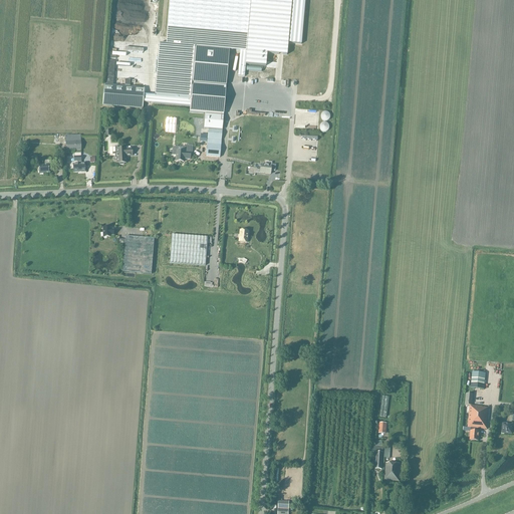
[(170,0),(170,5),(166,44),(190,46),(199,47),(207,48),(229,50),(240,51),(246,51),(250,0),(170,0)]
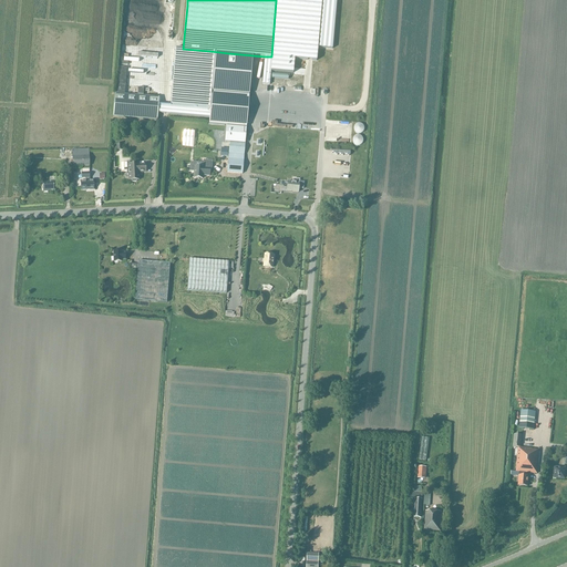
[(321,0),(276,0),(271,57),(272,57),(317,61),(321,0)]
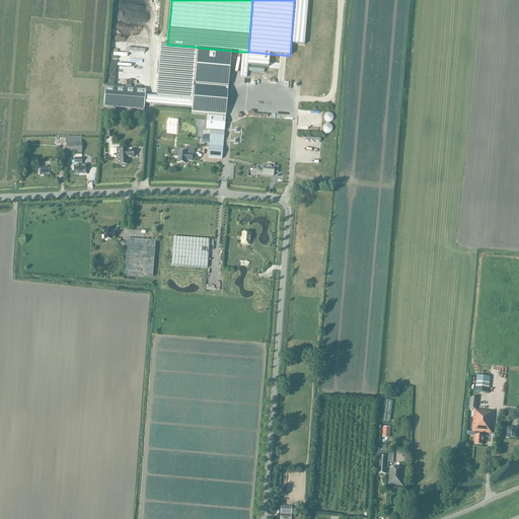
[(231,51),(197,49),(192,113),(208,115),(226,116),(228,86),(231,51)]
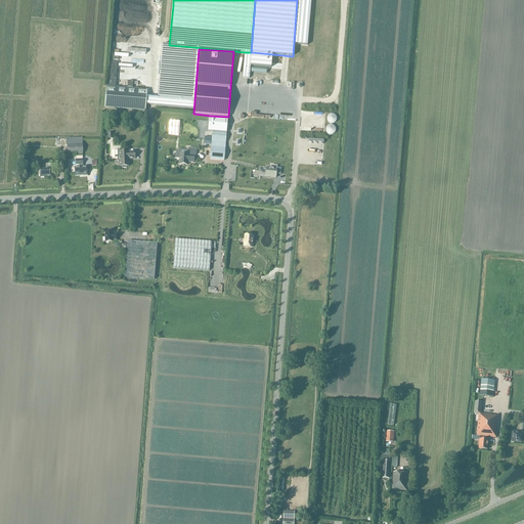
[(245,52),(243,78),(249,78),(252,52),(251,52),(245,52)]
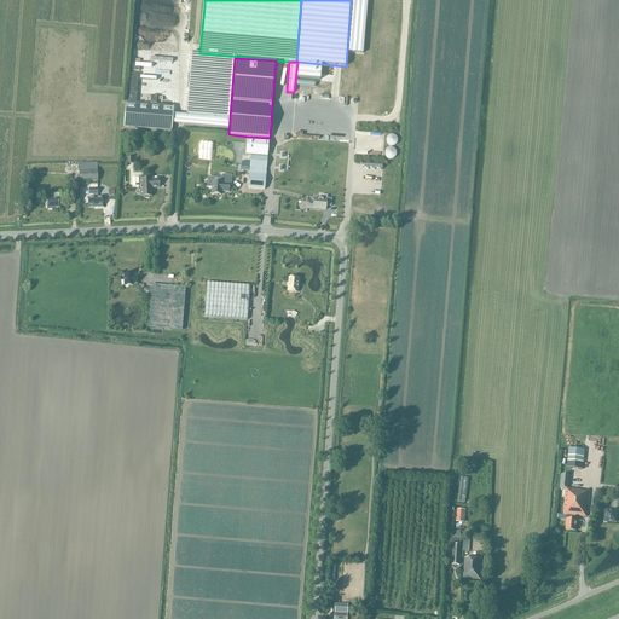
[(122,127),(172,131),(172,123),(173,115),(173,106),(125,103),(122,127)]
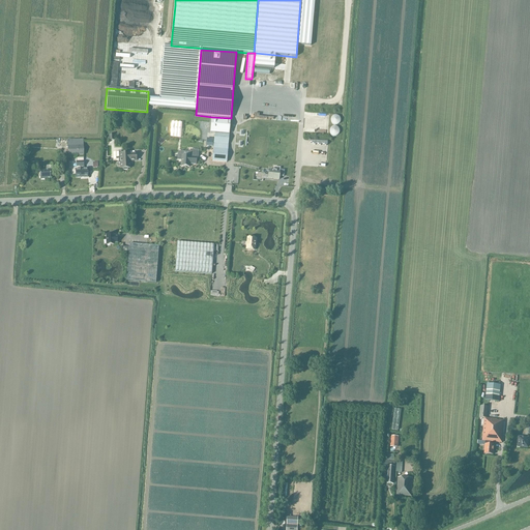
[(197,102),(148,98),(147,106),(196,110),(197,102)]
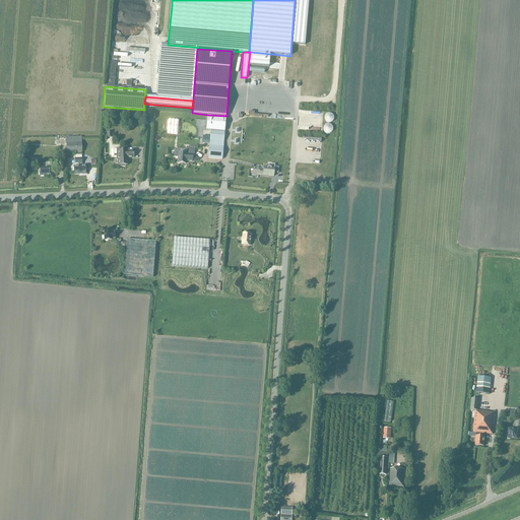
[(226,116),(208,115),(207,130),(211,130),(224,131),(226,116)]
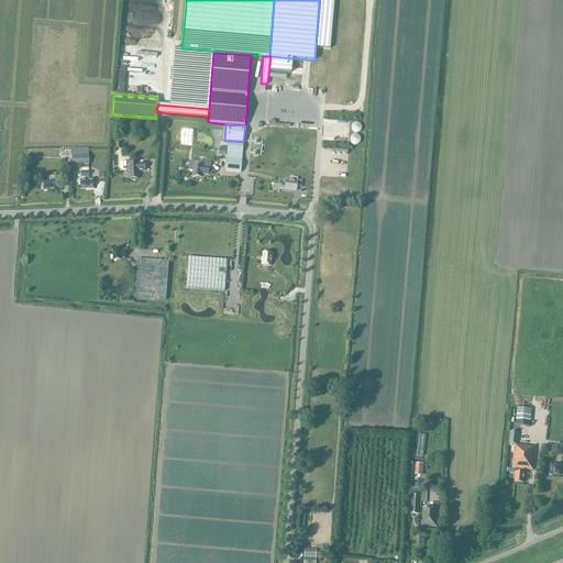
[(194,131),(183,130),(181,145),(191,146),(194,131)]
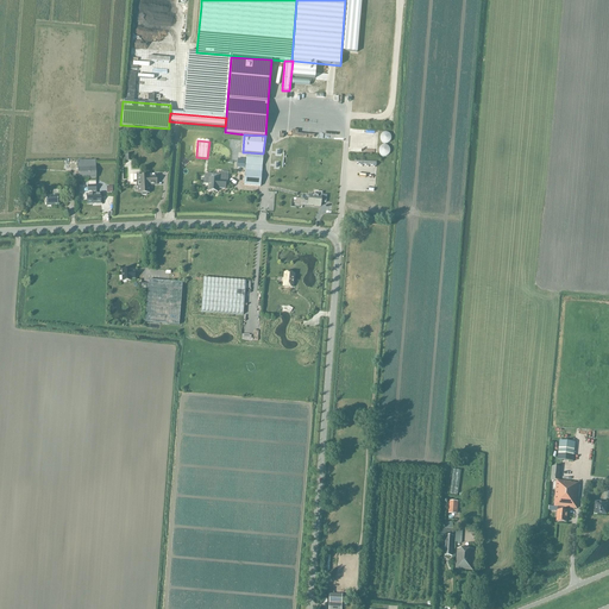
[(263,154),(248,152),(246,170),(245,170),(244,184),(261,187),(263,154)]
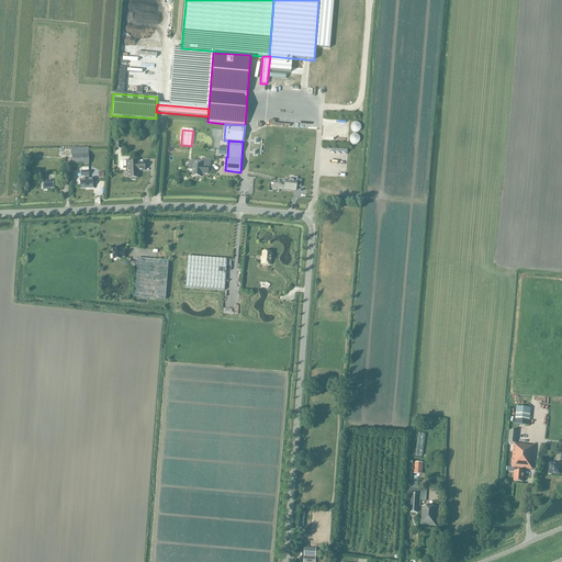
[(88,165),(88,150),(88,147),(71,148),(71,165),(88,165)]
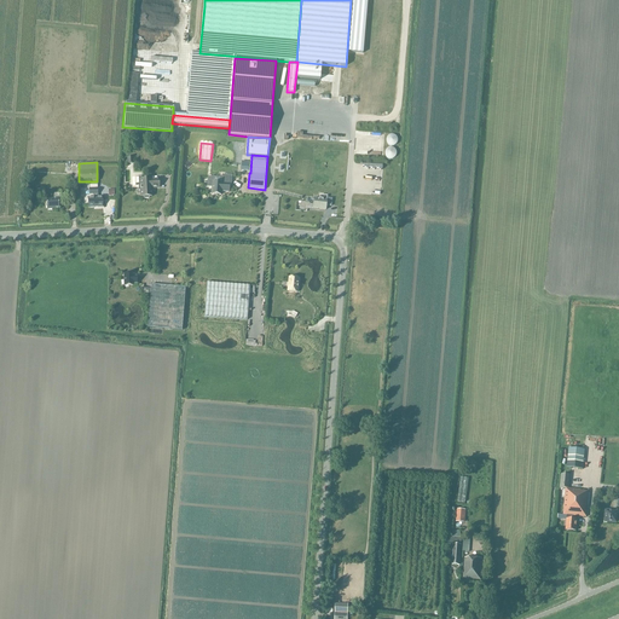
[(138,186),(138,190),(139,191),(140,191),(140,197),(143,197),(143,198),(144,198),(148,198),(149,197),(149,196),(151,196),(151,187),(158,187),(158,180),(151,180),(151,179),(140,179),(140,177),(134,178),(136,186),(138,186)]
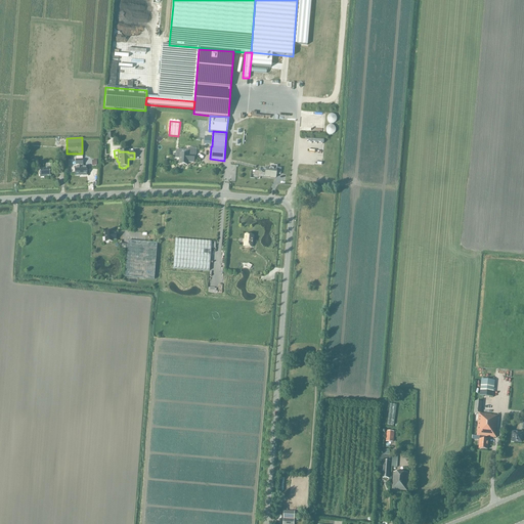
[(179,164),(181,165),(182,166),(184,166),(185,165),(187,165),(187,162),(193,163),(194,156),(187,156),(187,155),(180,154),(179,164)]
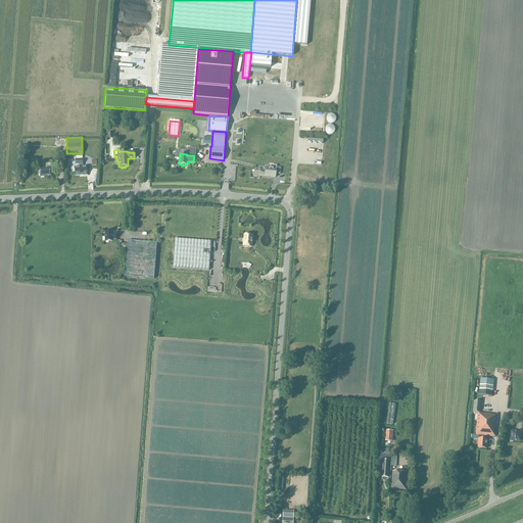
[(79,164),(79,167),(74,167),(75,175),(86,175),(86,167),(82,167),(82,159),(76,159),(76,164),(79,164)]
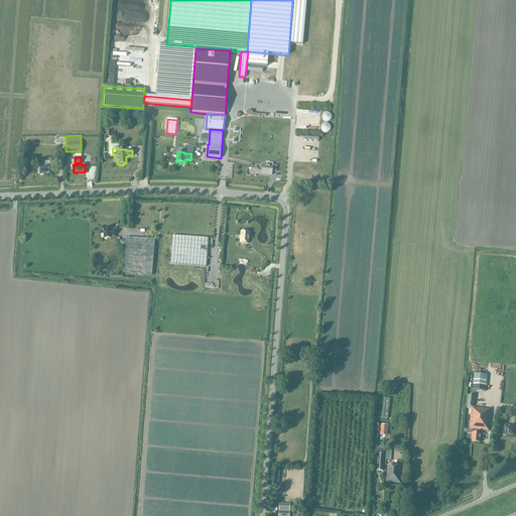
[(45,161),(45,166),(38,166),(39,174),(43,174),(43,173),(49,173),(48,167),(51,167),(51,161),(45,161)]
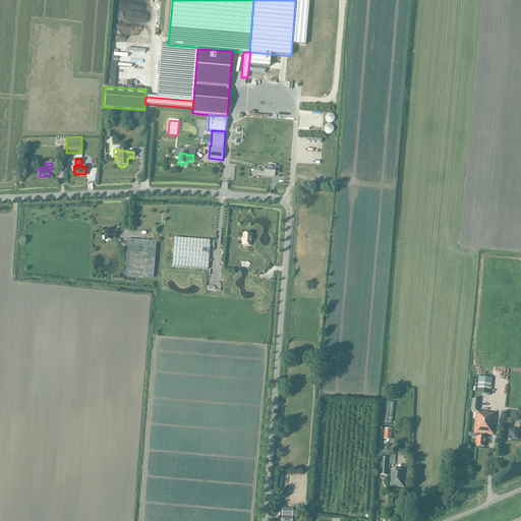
[(259,170),(258,174),(269,175),(269,176),(274,176),(275,173),(279,174),(280,167),(275,167),(275,165),(270,164),(270,167),(265,167),(264,170),(259,170)]
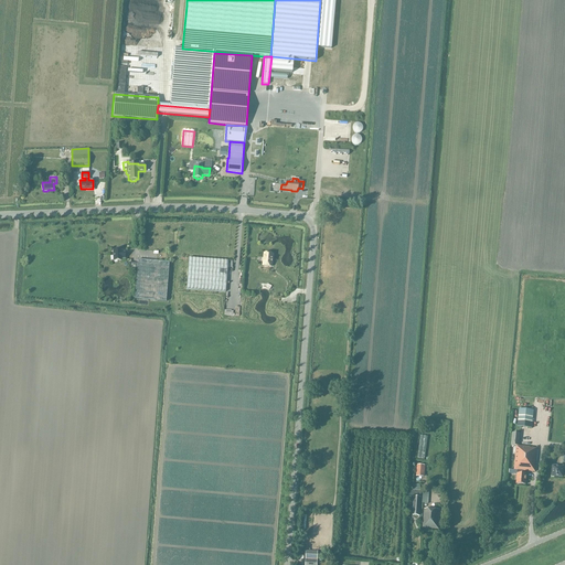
[(120,249),(113,251),(114,262),(121,260),(121,259),(125,259),(125,253),(120,253),(120,249)]
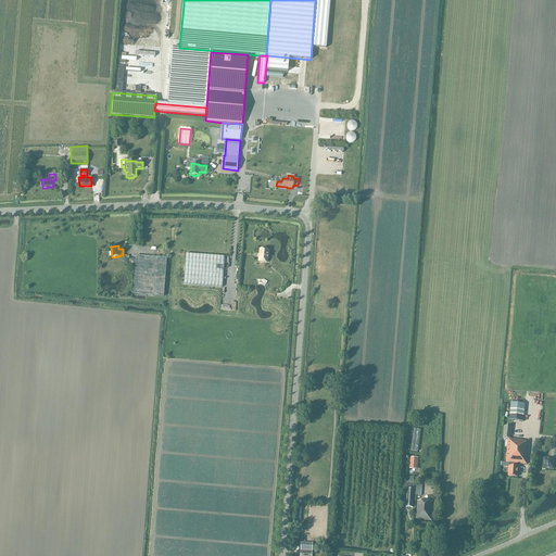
[(268,258),(268,250),(260,250),(258,262),(267,263),(267,262),(268,262),(268,258)]
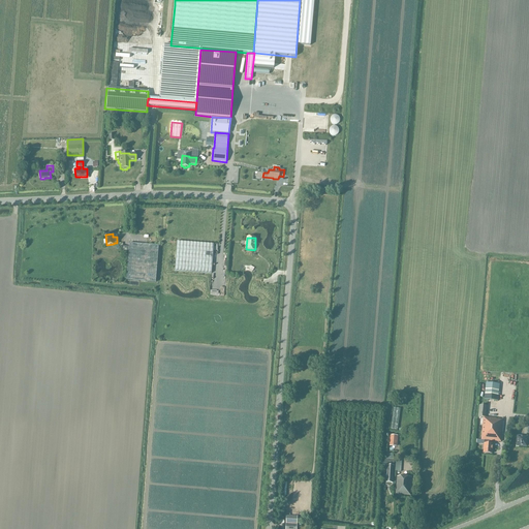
[(175,272),(211,274),(213,245),(177,242),(175,272)]
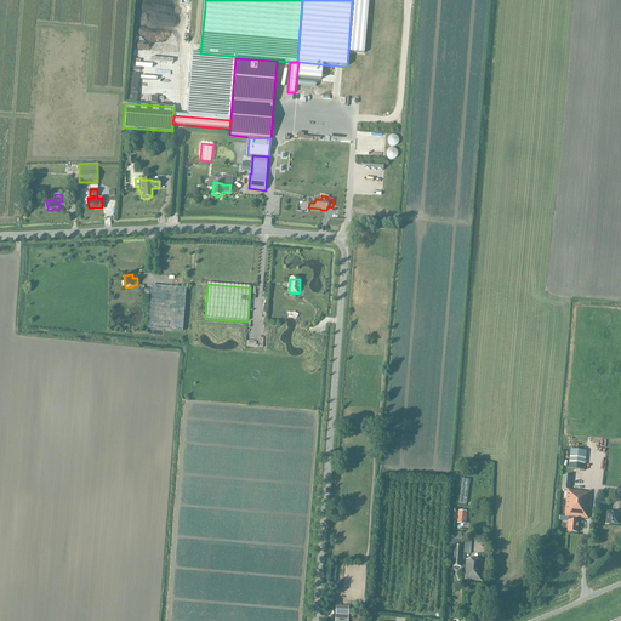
[(182,332),(187,289),(152,285),(148,329),(182,332)]
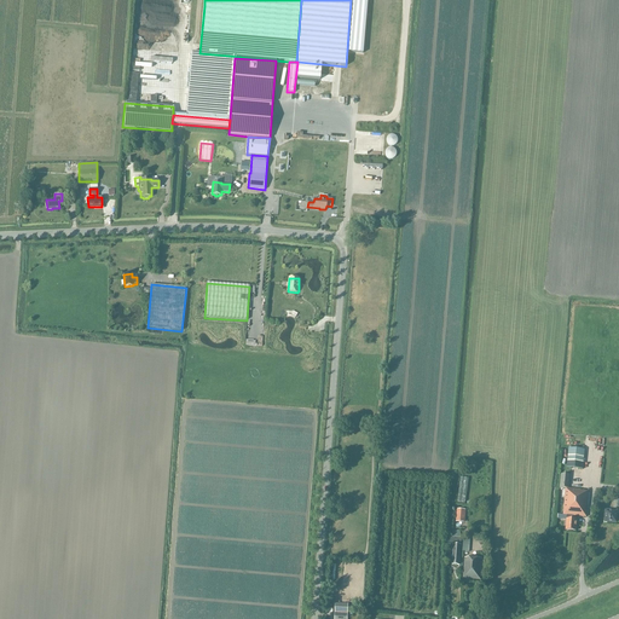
[(585,450),(568,449),(567,468),(583,469),(585,450)]
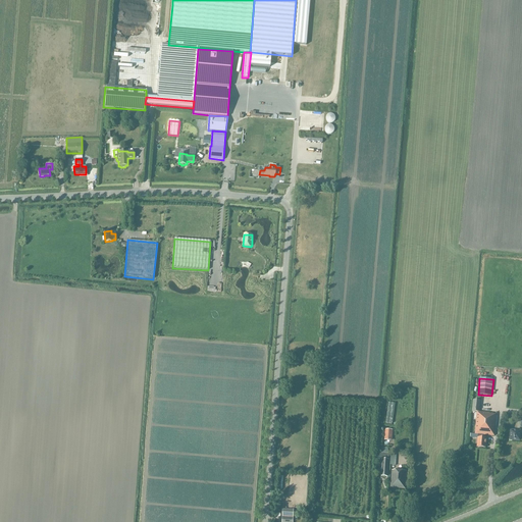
[(393,424),(395,403),(388,403),(385,423),(393,424)]
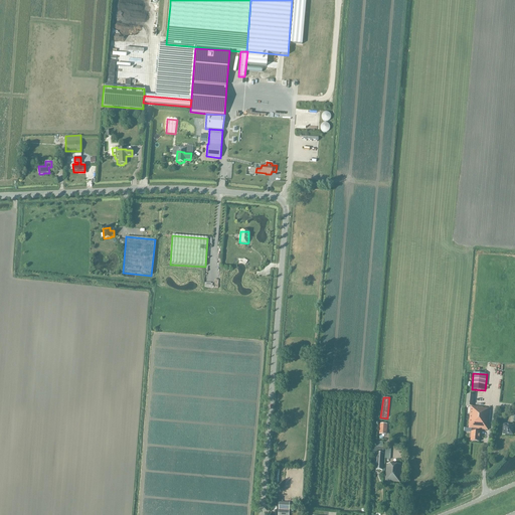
[(471,406),(469,428),(472,428),(477,428),(487,430),(489,409),(482,408),(482,407),(473,406),(471,406)]
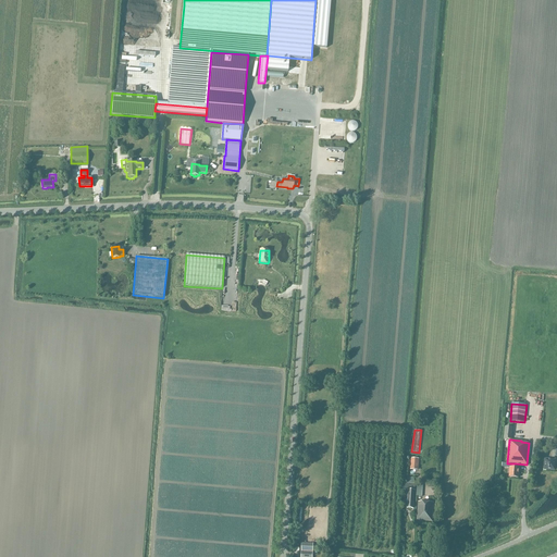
[(419,471),(420,459),(411,458),(410,470),(419,471)]
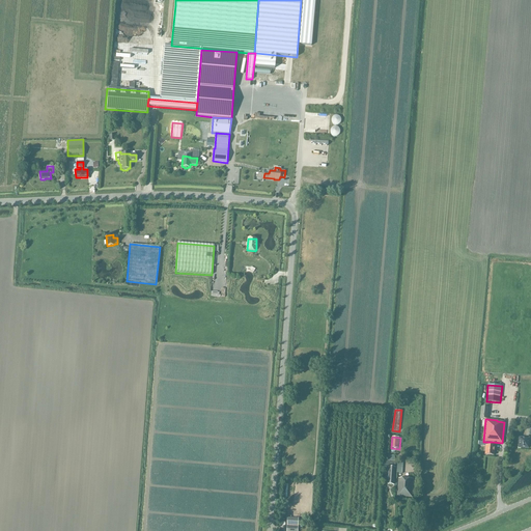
[(529,448),(530,439),(520,438),(519,448),(529,448)]
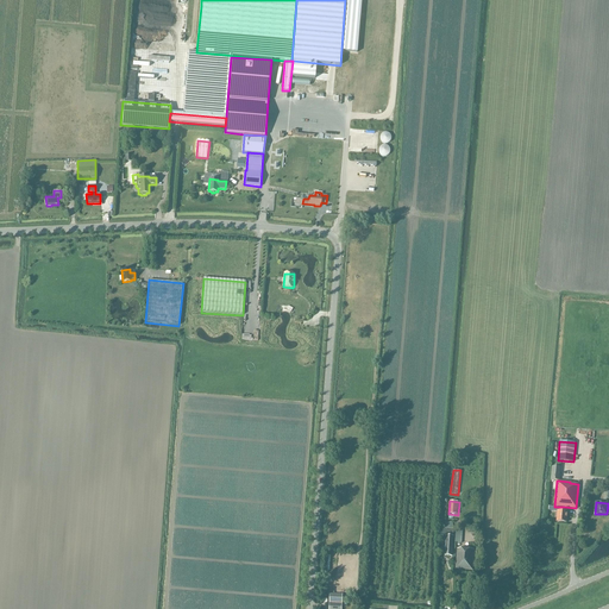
[(564,507),(558,507),(558,510),(557,510),(556,521),(566,522),(567,512),(563,512),(564,507)]
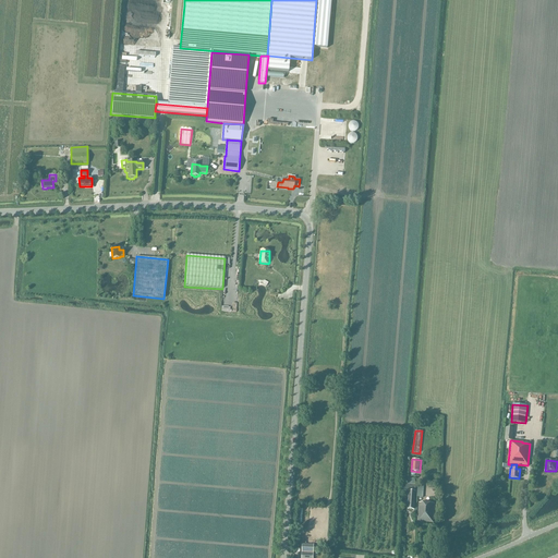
[(433,523),(434,505),(420,504),(417,522),(433,523)]
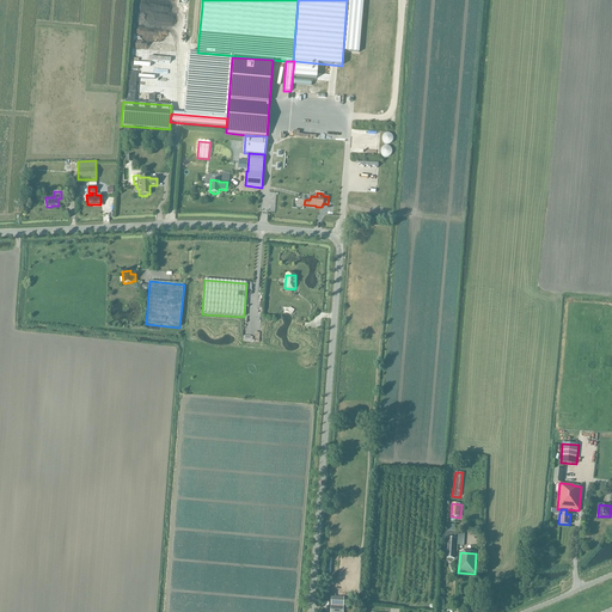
[(331,611),(343,611),(344,599),(332,598),(331,611)]
